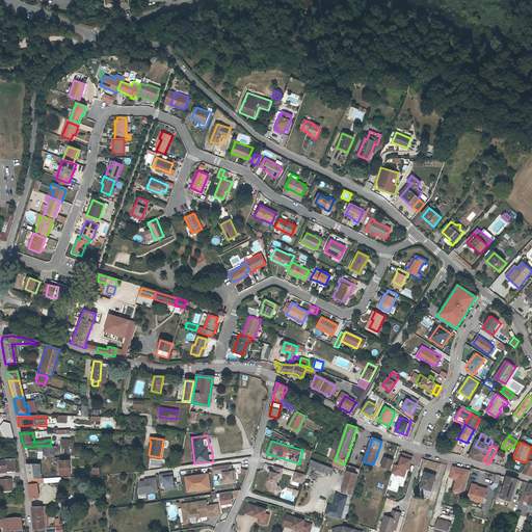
[(470,458),(483,461),(488,451),(475,446),(470,458)]
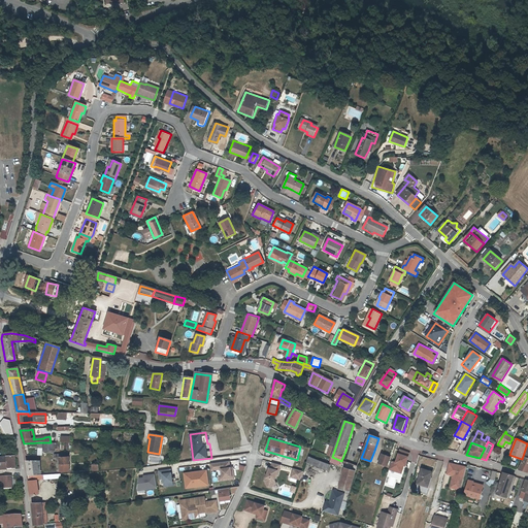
[(392,460),(388,469),(401,473),(409,452),(399,448),(394,461),(392,460)]
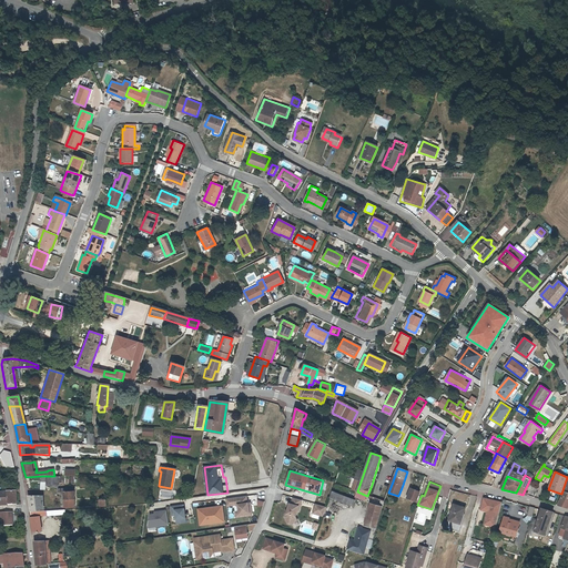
[(74,488),(58,488),(58,494),(64,494),(64,506),(74,507),(74,488)]
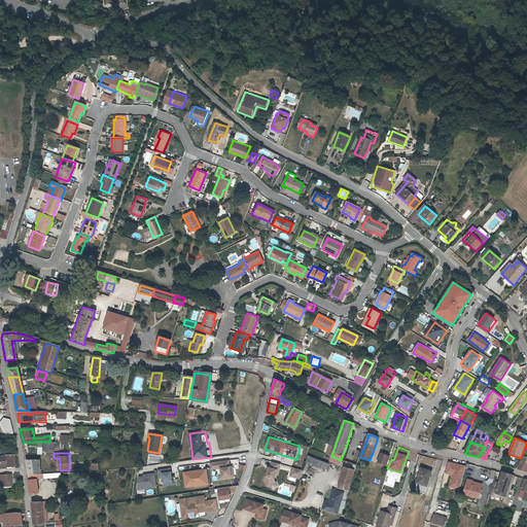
[(382,454),(378,462),(386,465),(389,456),(382,454)]
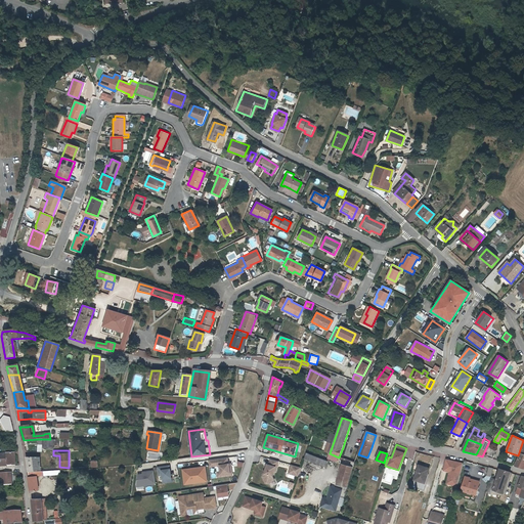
[(328,462),(307,453),(305,460),(325,467),(328,462)]
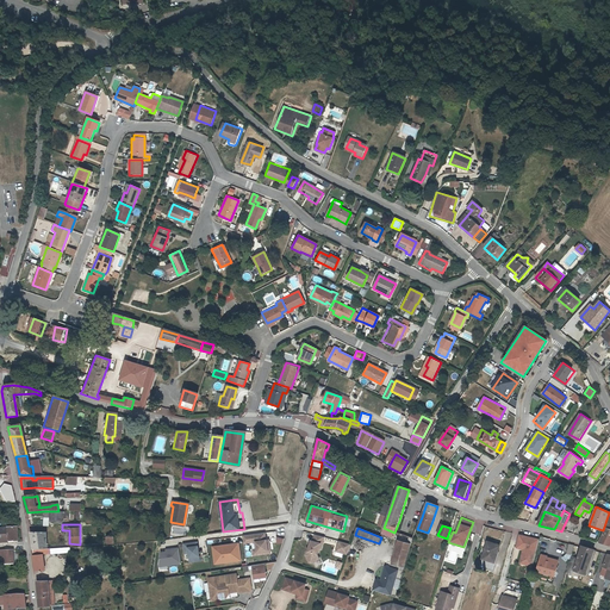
[(8,543),(18,542),(16,529),(6,530),(8,543)]
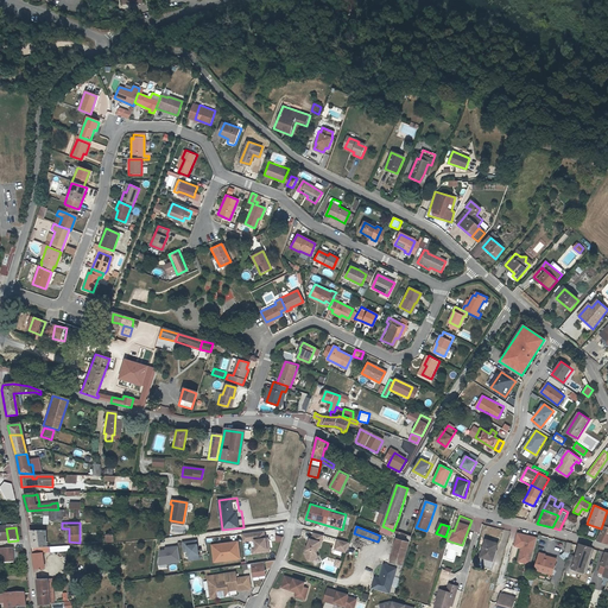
[(30,530),(33,546),(40,546),(38,530),(30,530)]
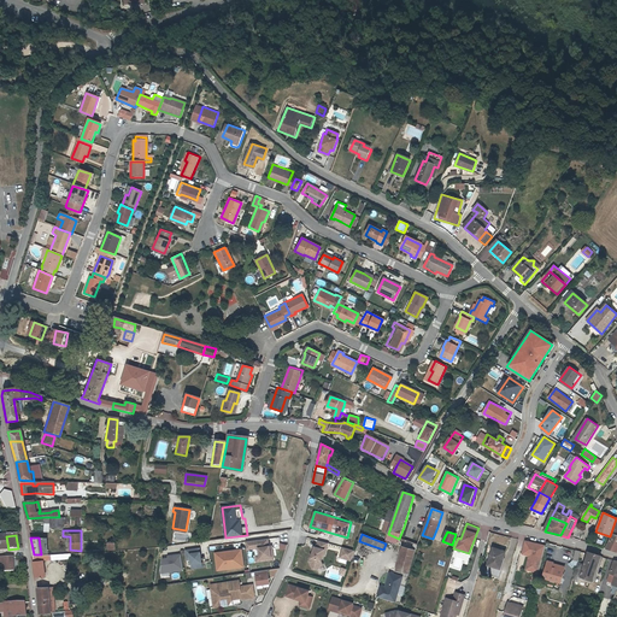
[(272,539),(246,542),(247,551),(259,550),(260,556),(257,556),(258,563),(275,560),(272,539)]
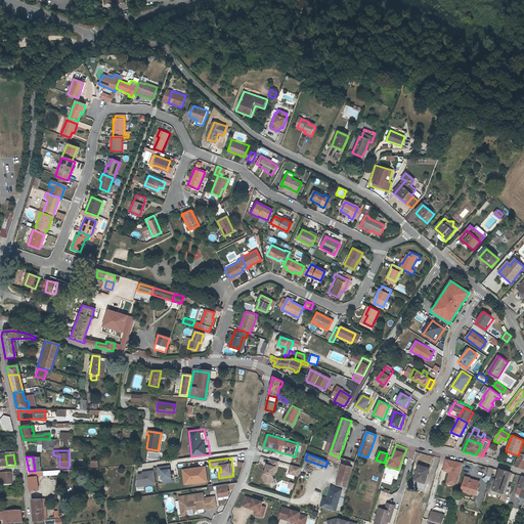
[(462,464),(445,460),(443,471),(450,472),(449,474),(448,474),(447,481),(457,484),(462,464)]
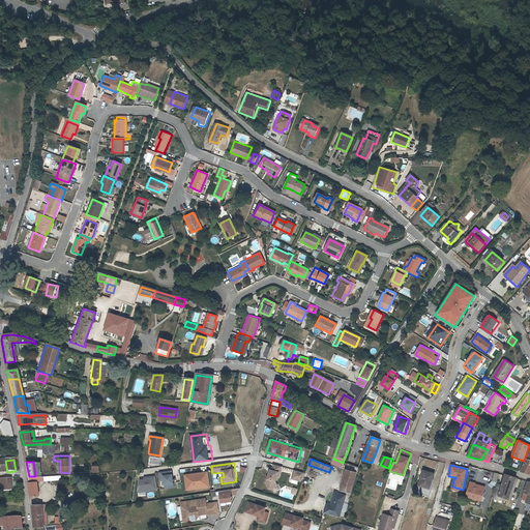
[(281,472),(269,469),(265,482),(268,489),(275,489),(281,472)]
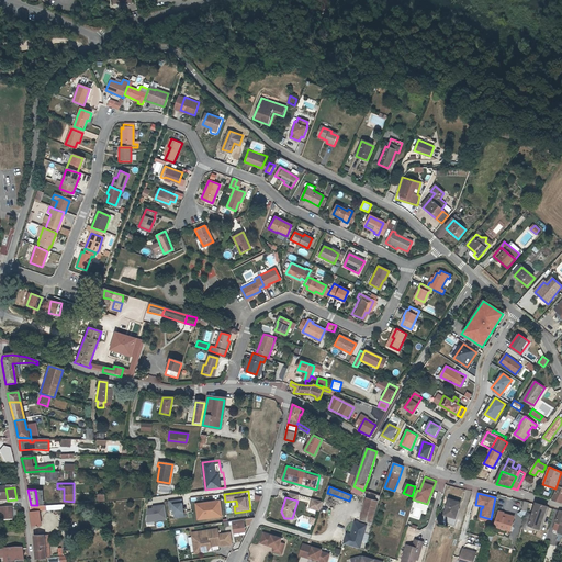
[(379,501),(367,497),(360,520),(372,524),(379,501)]
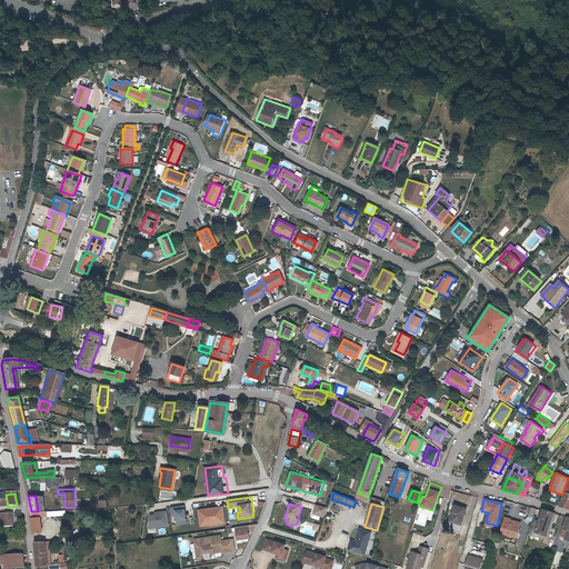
[(186,505),(171,507),(173,526),(188,523),(186,505)]
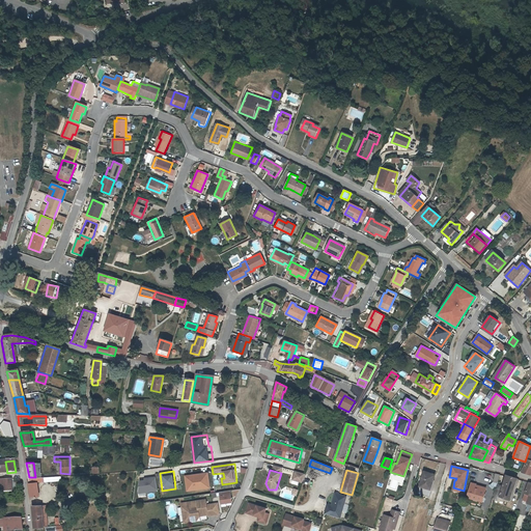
[(305,474),(296,471),(292,480),(303,482),(305,474)]
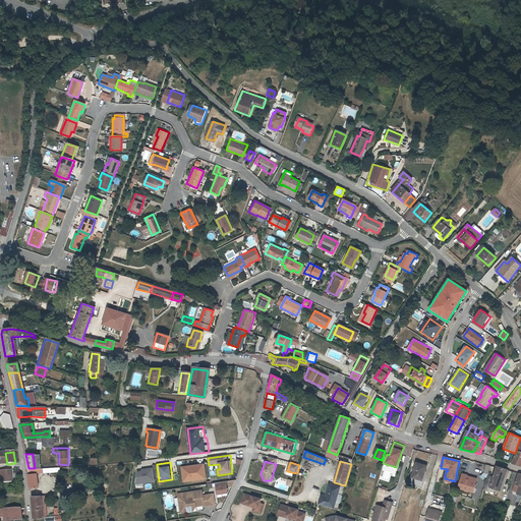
[(412,477),(422,480),(426,466),(416,463),(412,477)]
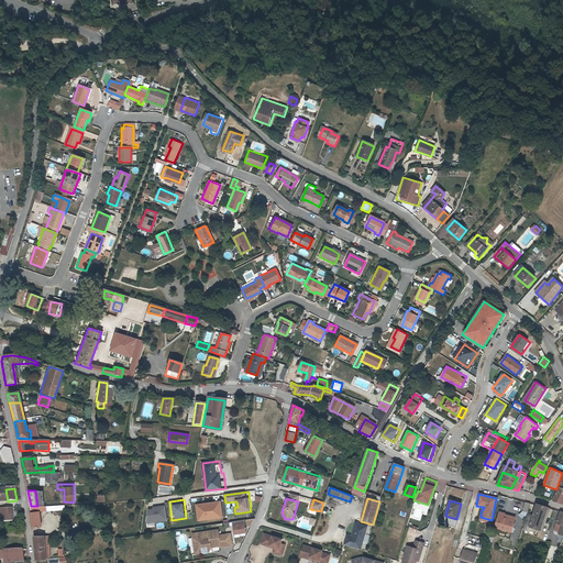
[(221,501),(196,505),(198,521),(223,518),(221,501)]
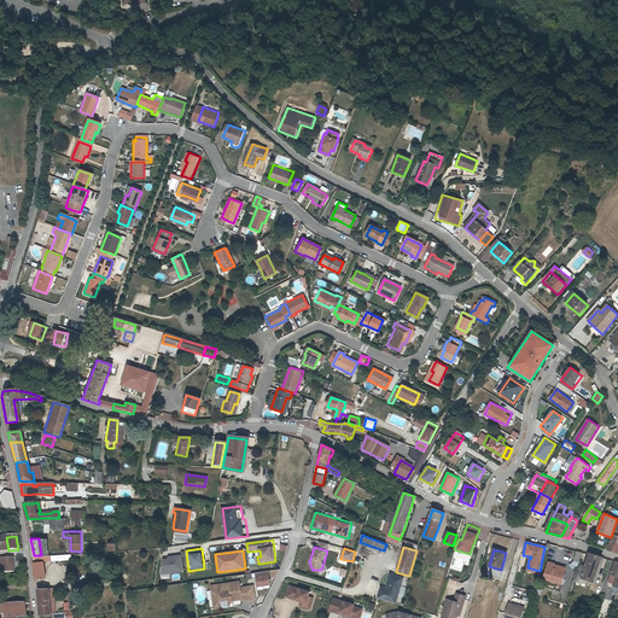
[(184,571),(180,554),(162,558),(161,575),(184,571)]
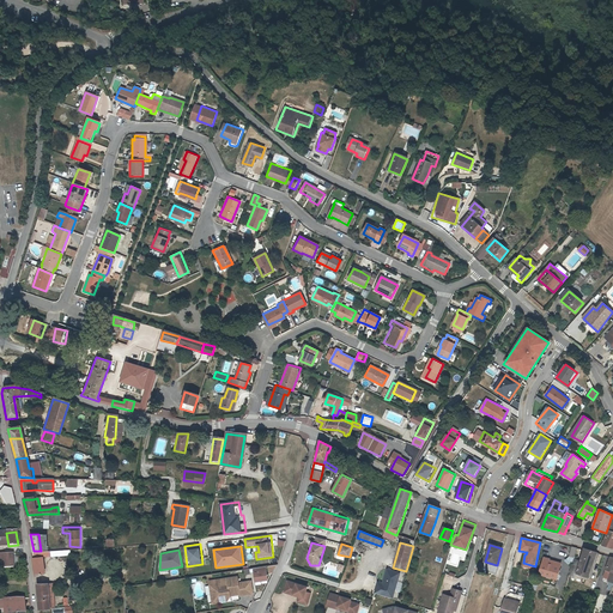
[(598,553),(587,550),(582,563),(577,560),(574,571),(589,577),(598,553)]
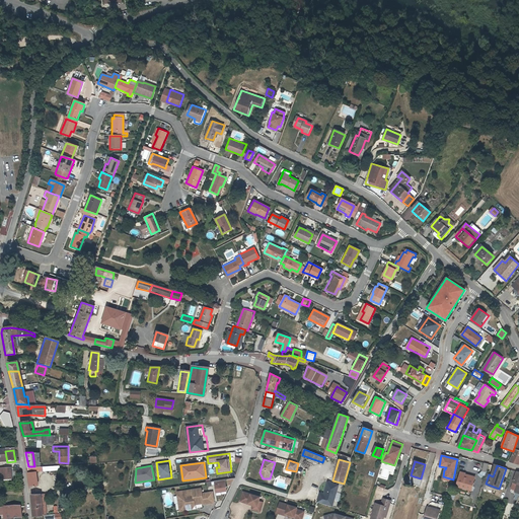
[(11,469),(0,469),(0,476),(1,477),(1,480),(11,480),(11,469)]
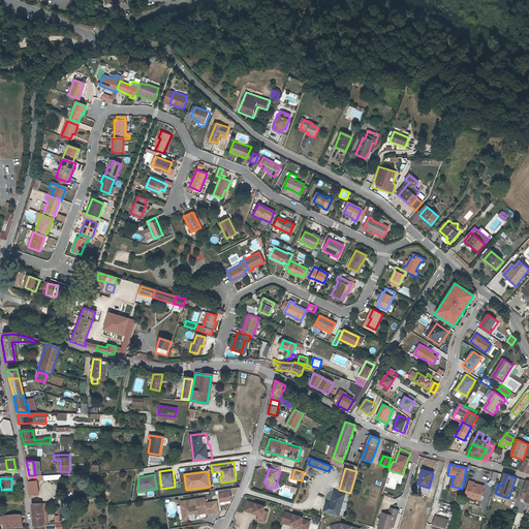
[(28,483),(30,495),(38,494),(36,481),(28,483)]
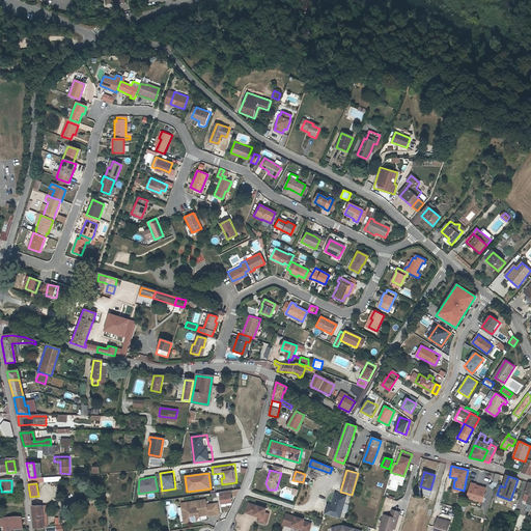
[(476,485),(472,484),(468,498),(484,503),(485,498),(483,497),(485,488),(476,486),(476,485)]
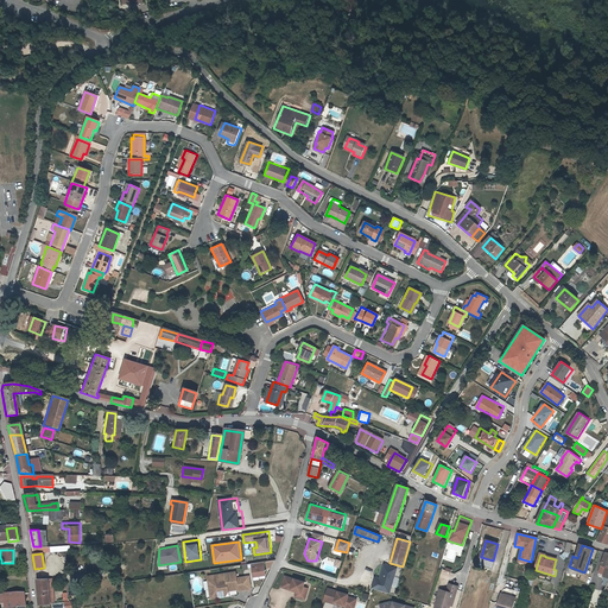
[(265,563),(252,564),(253,580),(267,578),(265,563)]
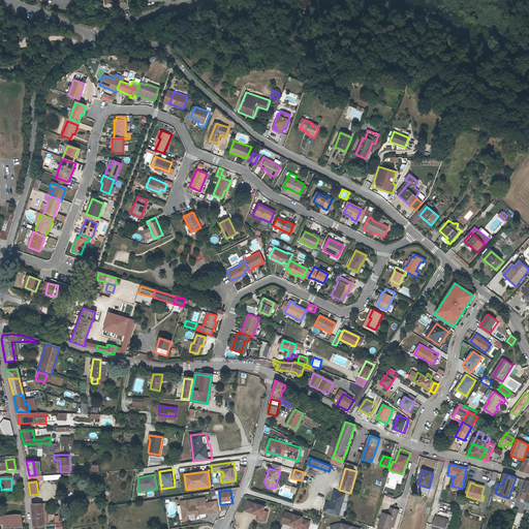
[(339,517),(345,495),(335,492),(331,506),(325,505),(323,511),(339,517)]
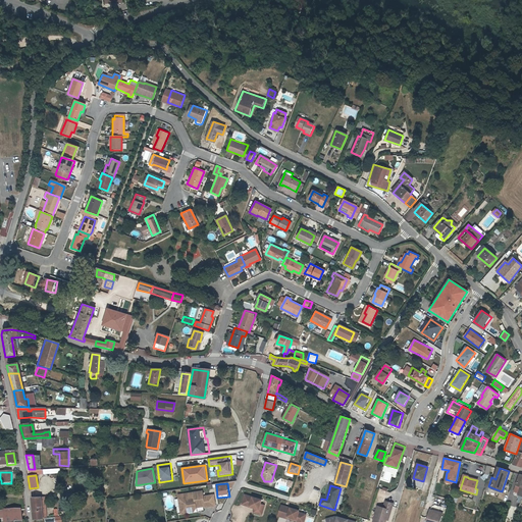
[(204,507),(215,506),(213,496),(203,497),(202,491),(189,492),(190,498),(181,499),(183,511),(190,511),(190,507),(196,506),(195,505),(198,505),(198,506),(204,505),(204,506),(204,507)]
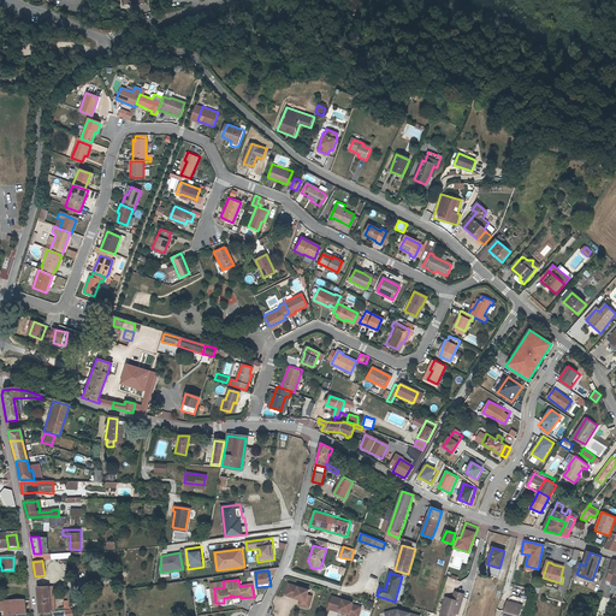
[(224,587),(223,581),(220,582),(220,586),(211,587),(213,605),(227,604),(231,600),(231,598),(241,597),(241,596),(234,597),(234,596),(230,596),(231,597),(224,598),(224,603),(215,603),(214,588),(224,587)]
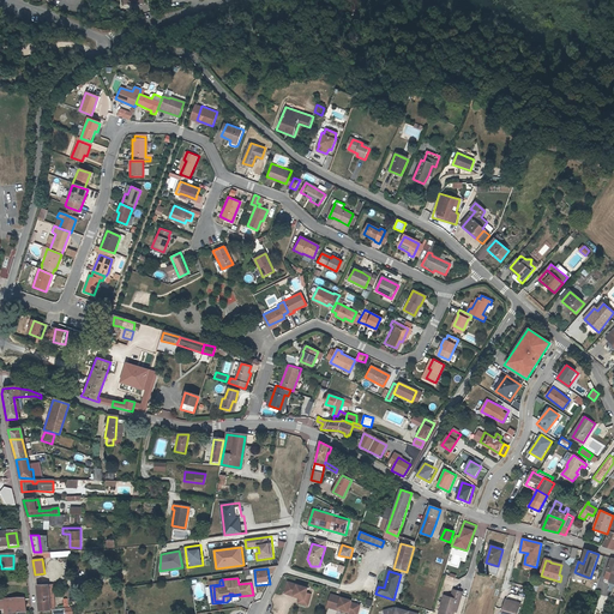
[(307,589),(289,583),(286,594),(294,596),(294,595),(300,596),(299,597),(298,602),(307,606),(311,595),(306,594),(307,589)]
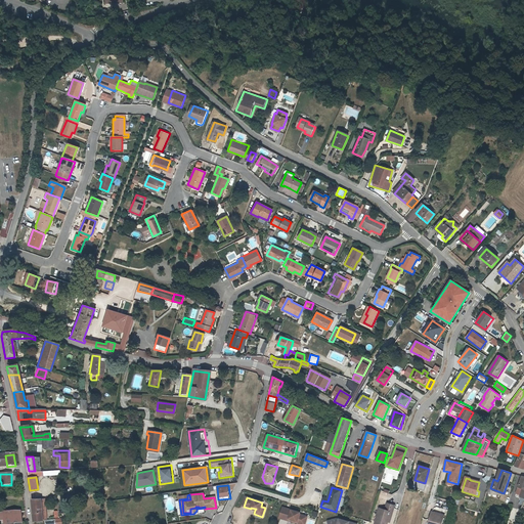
[(41,499),(32,499),(34,521),(43,520),(43,519),(46,519),(46,514),(42,514),(41,499)]
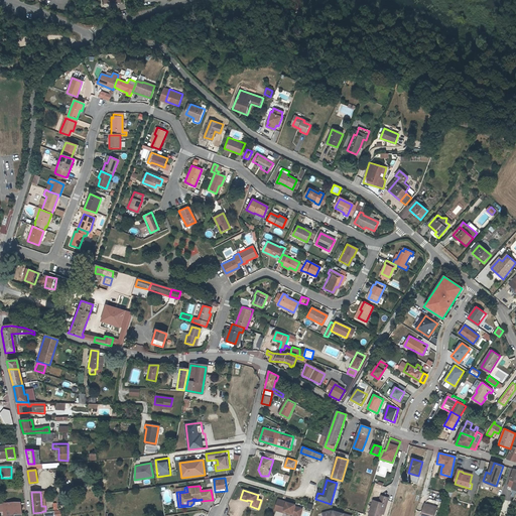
[(389,498),(382,496),(380,502),(373,501),(370,514),(376,515),(381,515),(382,514),(383,511),(385,511),(389,498)]
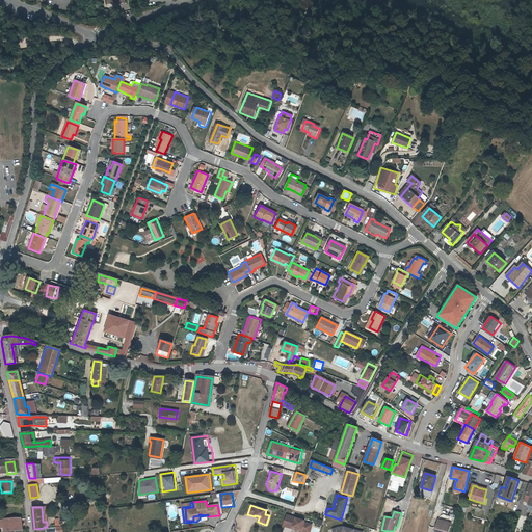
[(304,522),(287,516),(284,527),(293,530),(294,528),(297,529),(302,531),(301,531),(310,531),(312,526),(304,524),(304,522)]
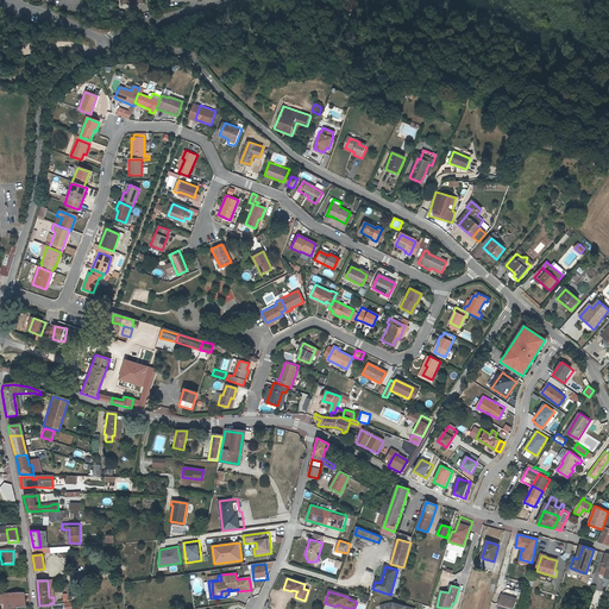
[(13,608),(24,608),(23,595),(0,596),(0,597),(0,604),(5,604),(5,607),(13,607),(13,608)]
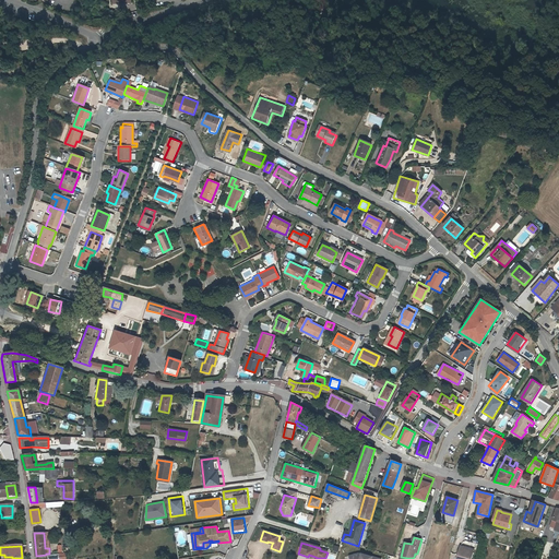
[(471,558),(473,550),(460,547),(455,558),(471,558)]
